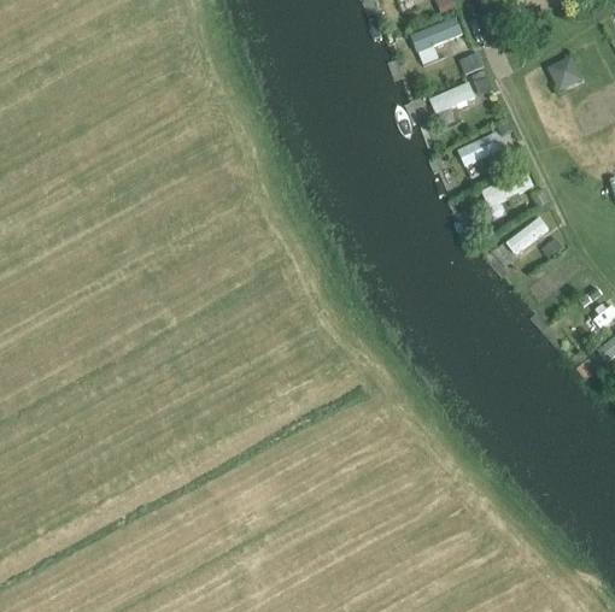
[(435,0),(441,15),(454,10),(450,0),(435,0)]
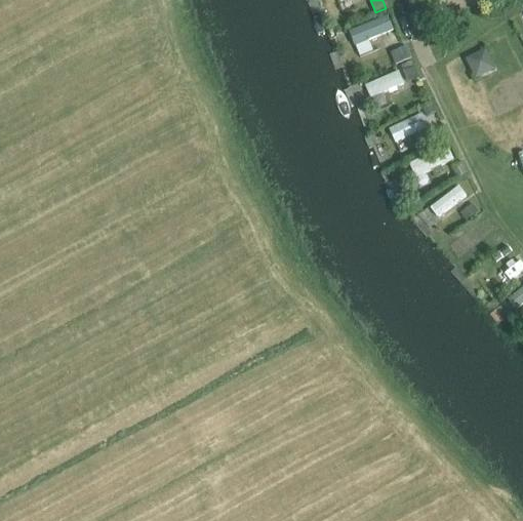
[(348,30),(354,44),(394,29),(388,13),(348,30)]
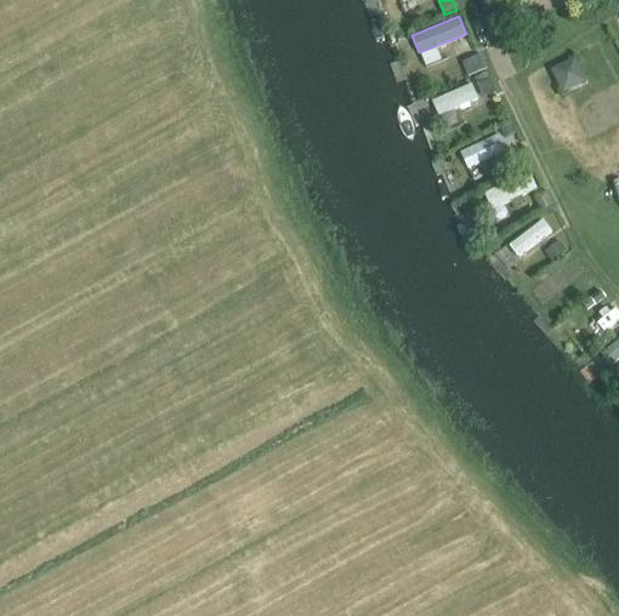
[(546,64),(558,92),(588,80),(575,51),(546,64)]
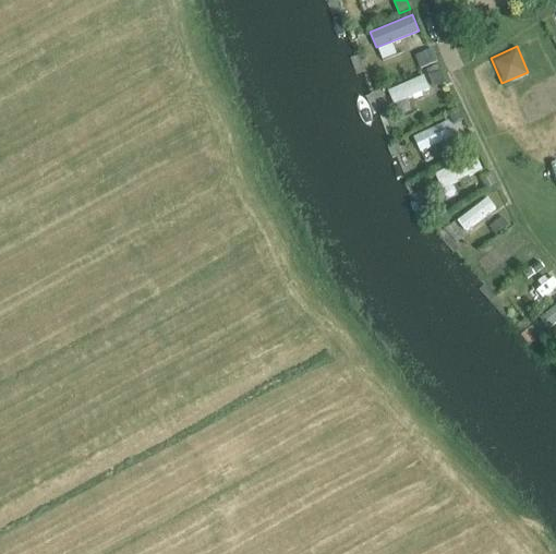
[(428,47),(413,53),(419,65),(434,60),(428,47)]
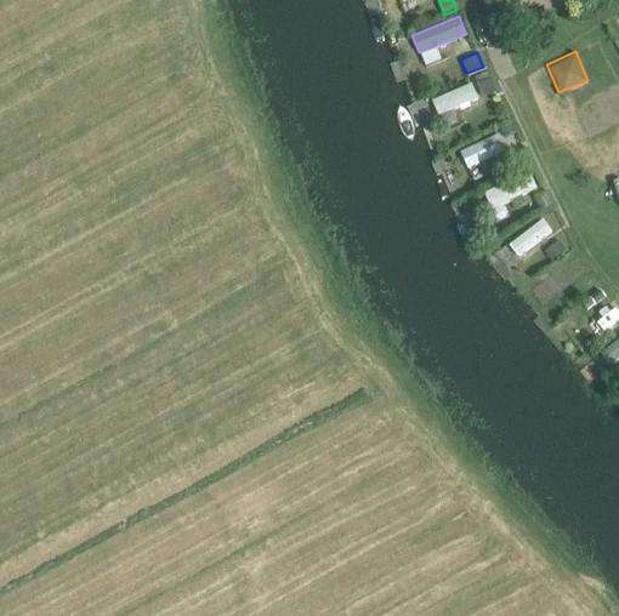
[(488,78),(476,84),(481,97),(494,91),(488,78)]
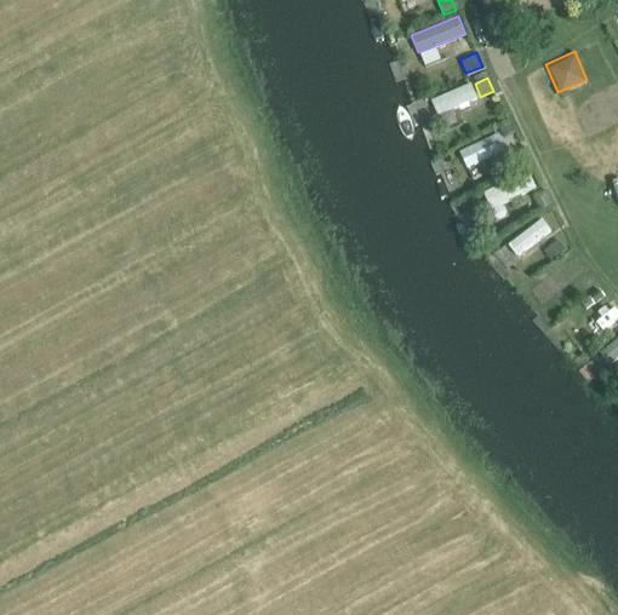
[(456,122),(452,107),(476,101),(473,85),(433,93),(440,126),(456,122)]
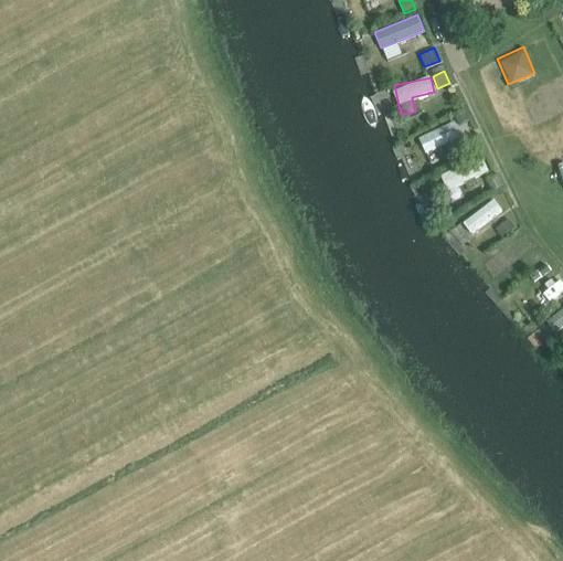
[(455,115),(458,122),(466,118),(463,110),(455,115)]
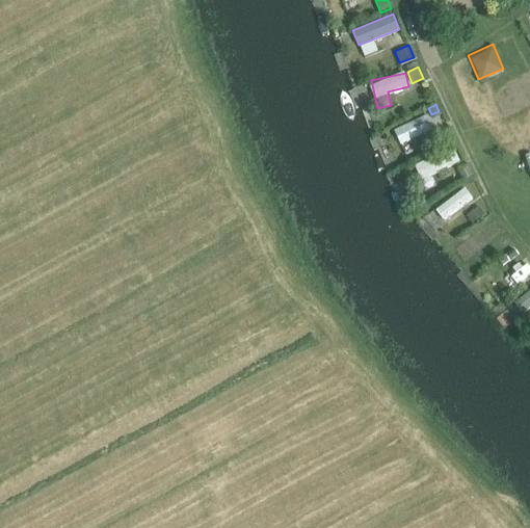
[(423,112),(391,129),(397,141),(429,125),(423,112)]
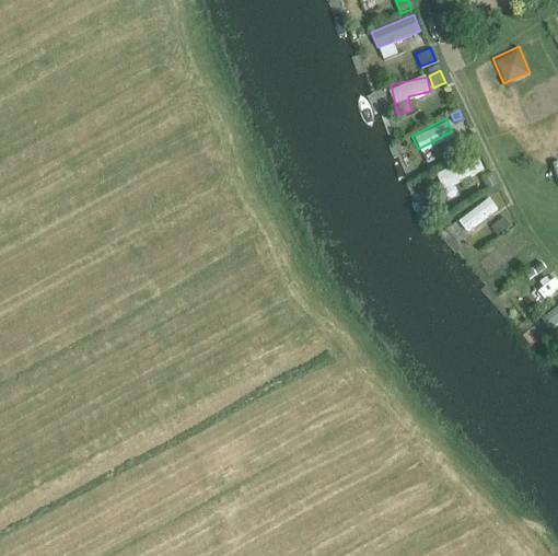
[(442,188),(485,169),(477,153),(436,173),(442,188)]
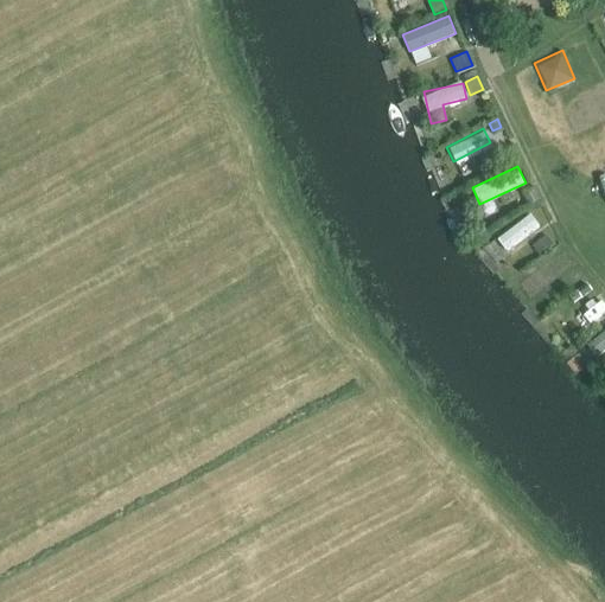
[(527,203),(536,198),(532,190),(523,193),(527,203)]
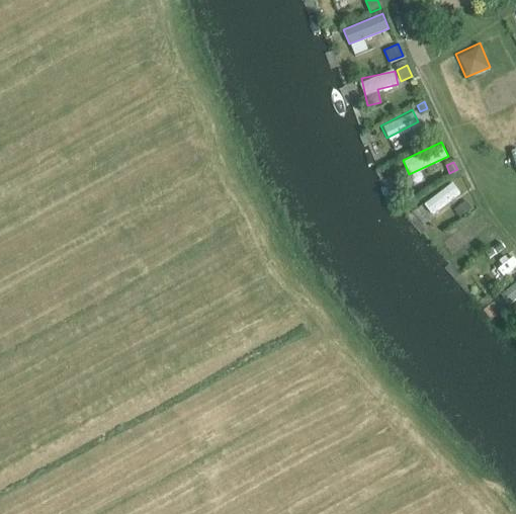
[(452,181),(424,202),(432,213),(460,192),(452,181)]
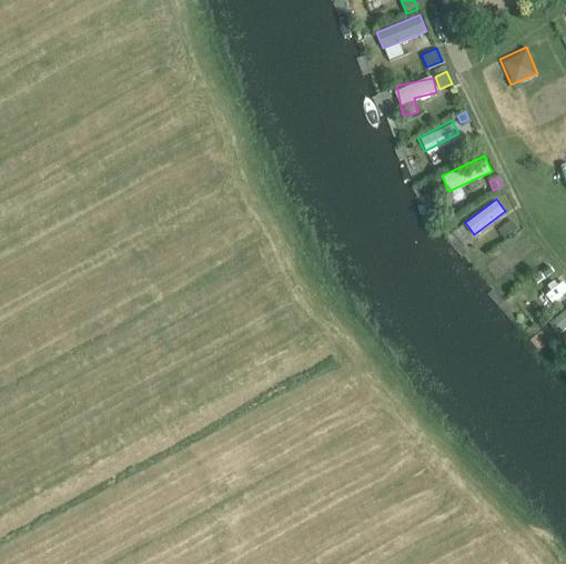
[(509,221),(498,228),(503,235),(514,228),(509,221)]
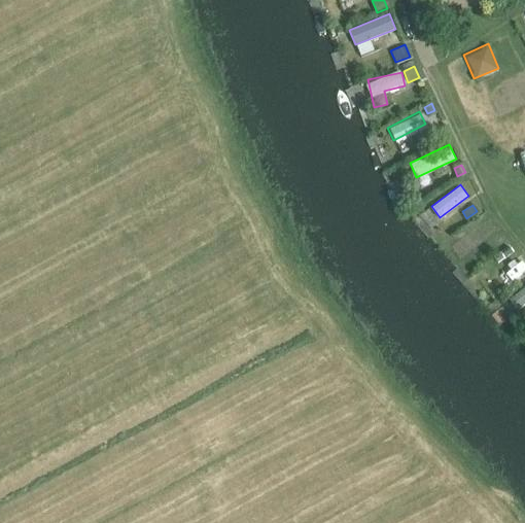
[(500,233),(494,238),(500,245),(506,241),(500,233)]
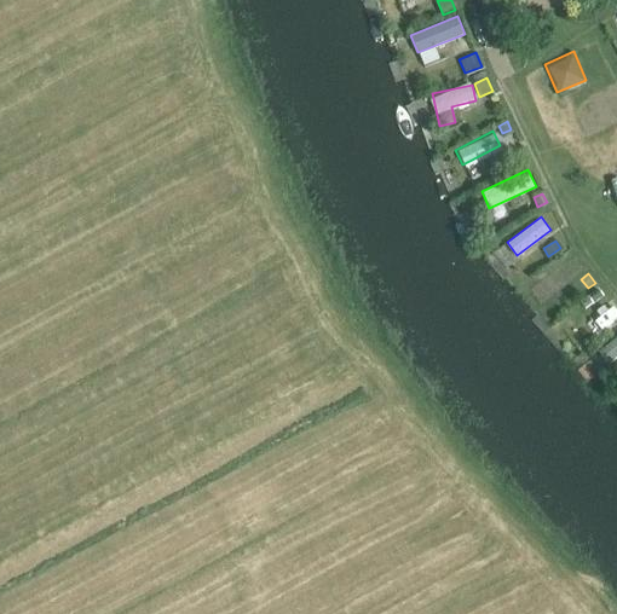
[(600,285),(565,314),(576,328),(611,299),(600,285)]
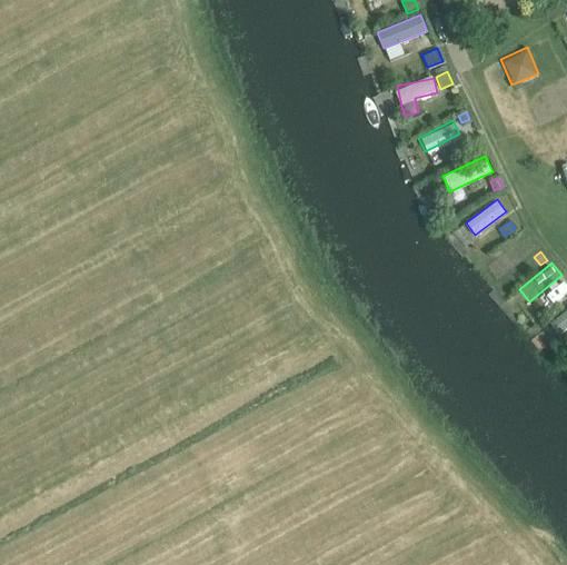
[(566,308),(550,317),(561,338),(566,335),(566,308)]
